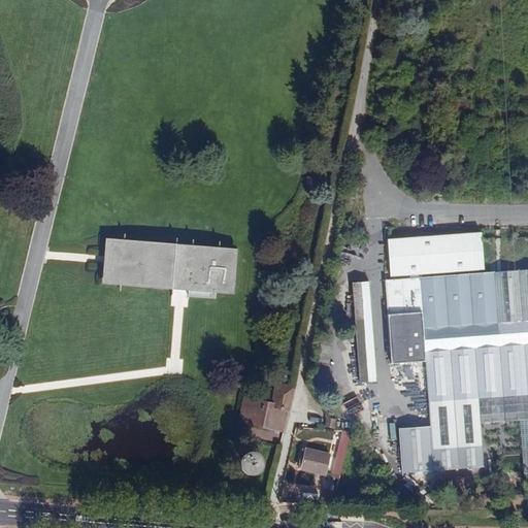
[(527,269),(419,277),(419,274),(484,269),(481,233),(387,239),(390,276),(409,275),(409,278),(385,281),(391,363),(425,361),(428,402),(527,395),(527,398),(527,397),(527,269)]
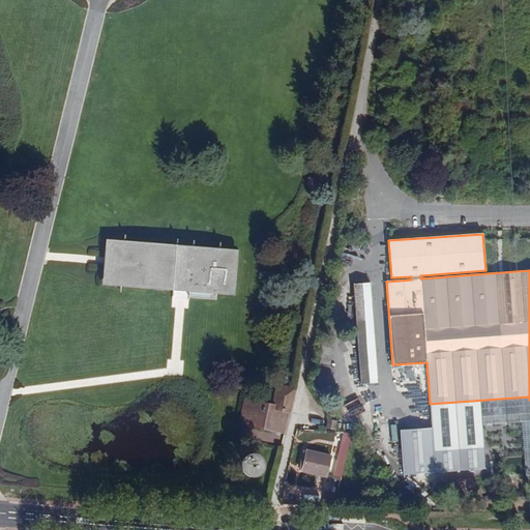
[(237,248),(107,238),(105,261),(102,284),(181,290),(188,291),(187,296),(216,299),(217,292),(234,294),(237,248)]
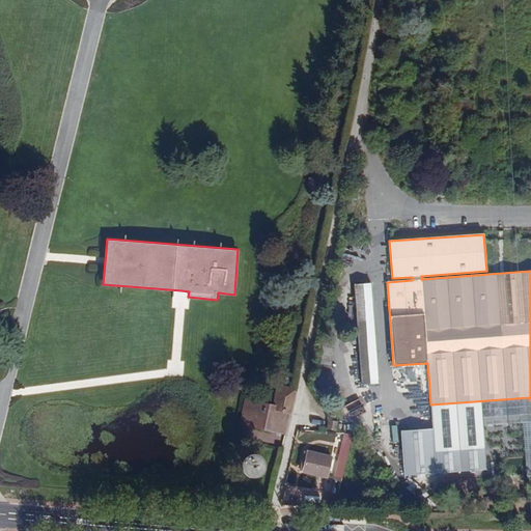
[(371,283),(354,284),(361,385),(379,383),(371,283)]
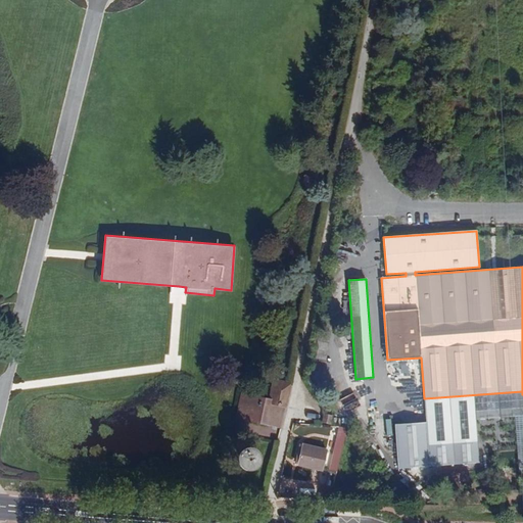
[(522,391),(424,398),(428,444),(428,445),(477,441),(475,419),(522,415),(522,393),(522,394),(522,391)]
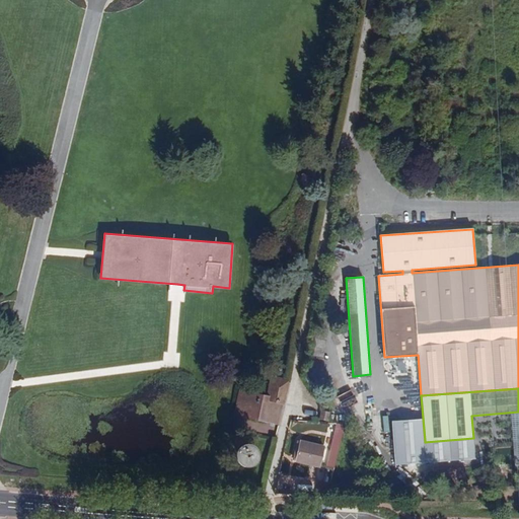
[(237,414),(265,420),(266,414),(277,416),(279,404),(258,400),(260,394),(241,391),(240,394),(243,395),(237,414)]
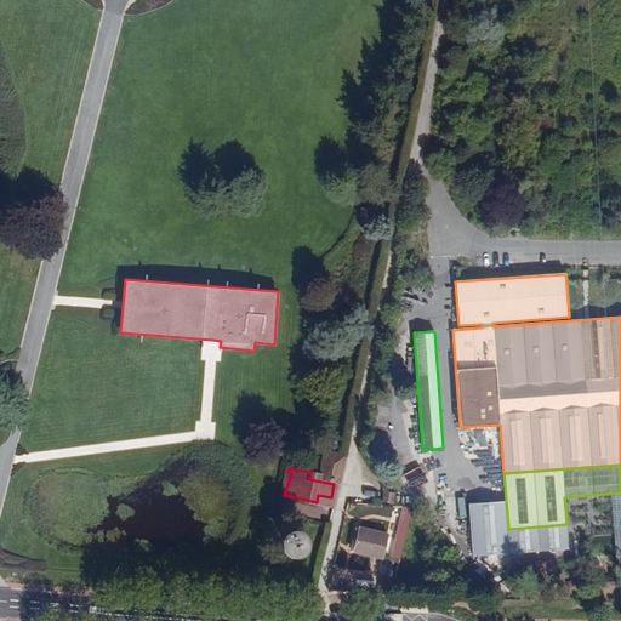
[(334,506),(337,485),(334,484),(331,497),(318,495),(317,502),(334,506)]
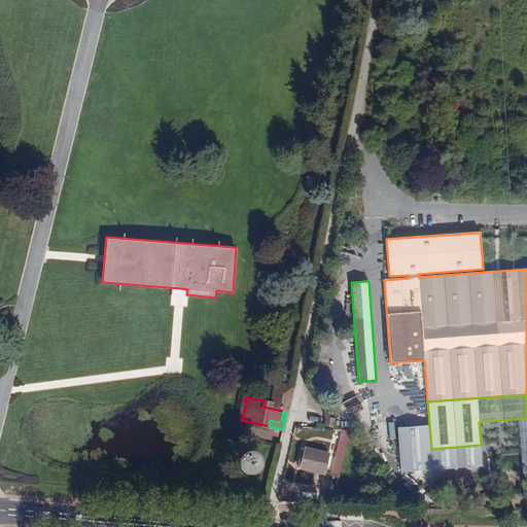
[(335,418),(326,417),(324,425),(332,427),(335,418)]
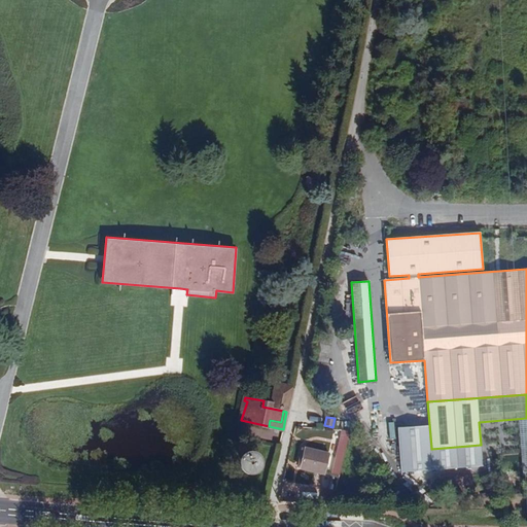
[(341,429),(332,470),(341,472),(349,431),(341,429)]
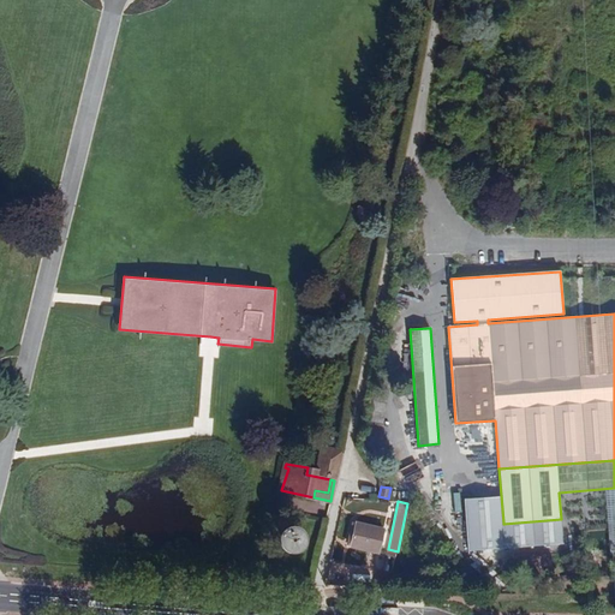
[(351,547),(378,554),(384,530),(357,524),(351,547)]
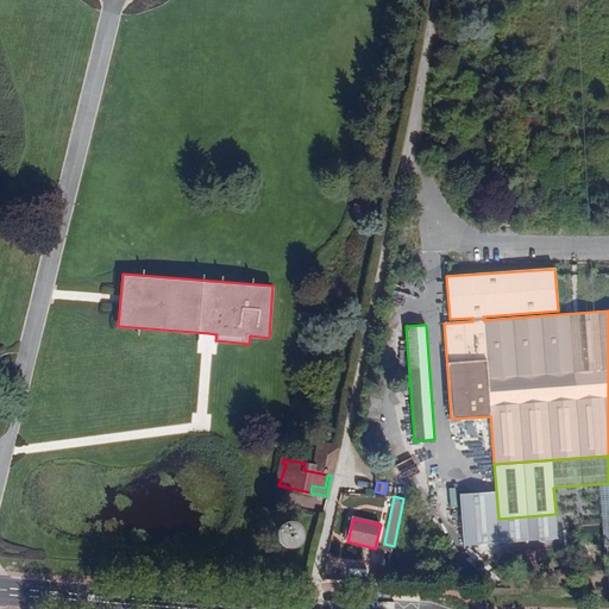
[(287,525),(286,526),(283,527),(282,528),(281,531),(281,533),(281,535),(282,538),(283,539),(284,541),(287,541),(289,542),(292,542),(294,541),(295,540),(296,538),(297,537),(299,534),(297,532),(297,529),(296,527),(294,526),(292,525),(289,525),(287,525)]
